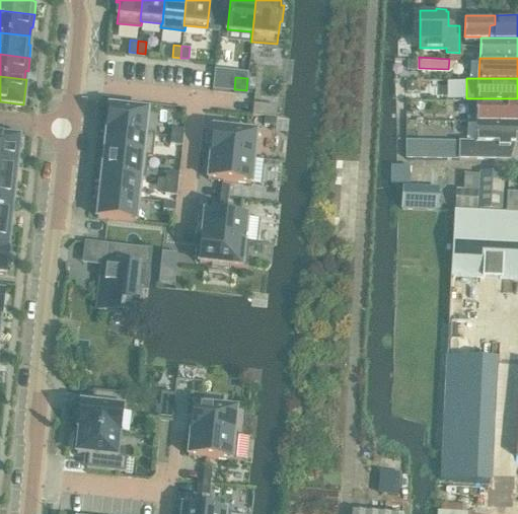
[(408,84),(409,88),(413,89),(417,88),(418,84),(416,80),(413,79),(409,81),(408,84)]
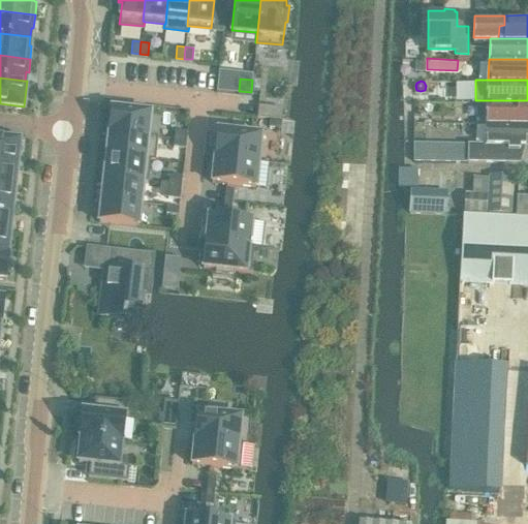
[(527,100),(487,100),(486,121),(527,122),(527,100)]
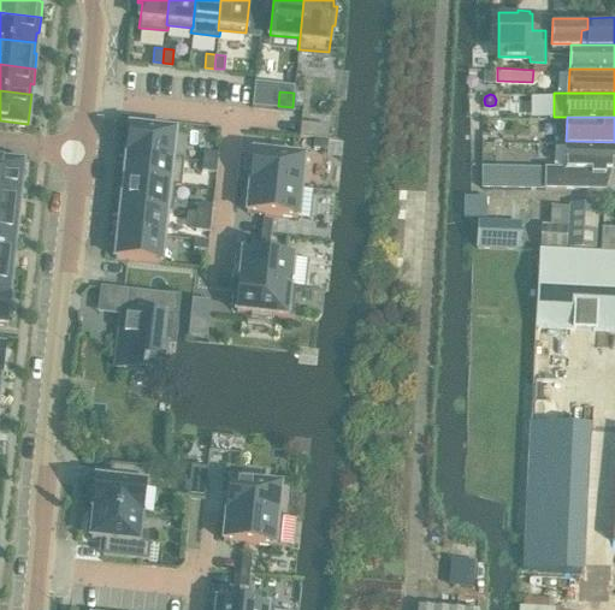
[(302,119),(300,134),(329,137),(330,123),(302,119)]
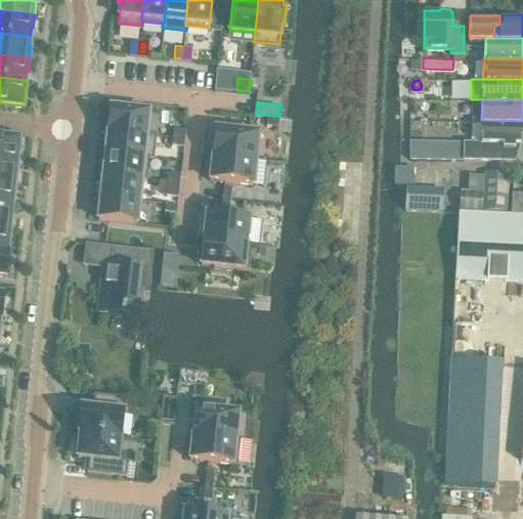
[(107,123),(107,124),(109,124),(109,128),(147,132),(147,131),(149,110),(138,107),(138,104),(122,102),(122,106),(111,104),(110,118),(109,118),(109,119),(109,123),(107,123)]
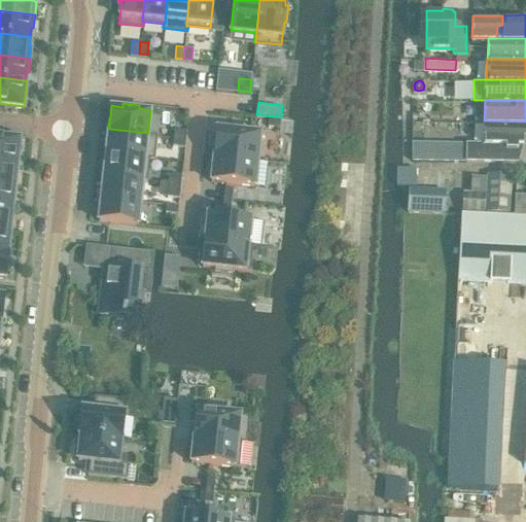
[(269,116),(268,124),(280,126),(281,117),(269,116)]
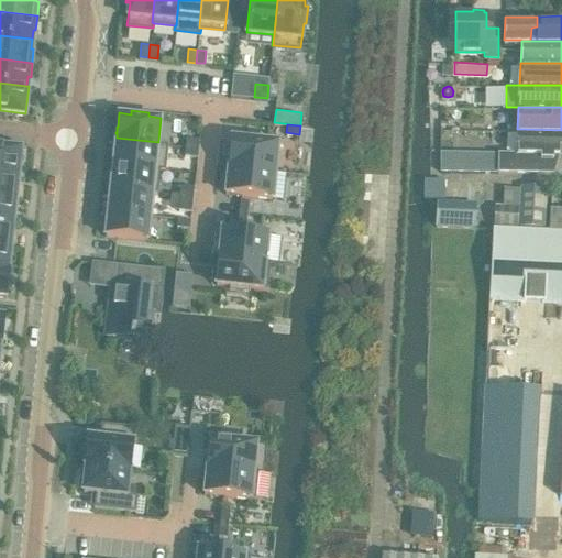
[(498,151),(498,171),(552,171),(552,153),(561,153),(561,130),(517,129),(516,152),(498,151)]
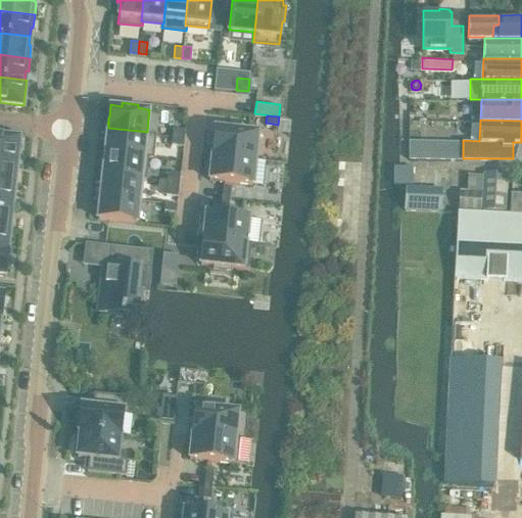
[(230,128),(217,127),(214,152),(256,156),(259,131),(246,130),(246,127),(230,125),(230,128)]
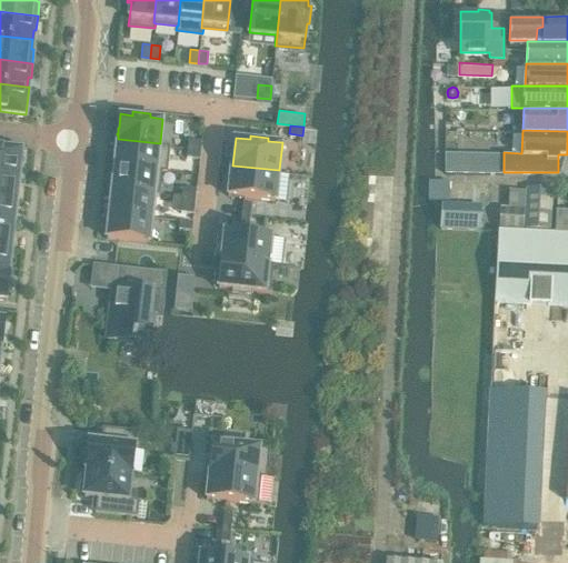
[(189,138),(188,146),(201,148),(201,139),(189,138)]
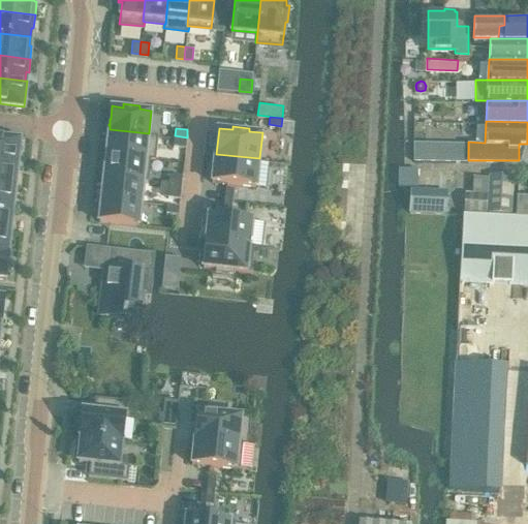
[(107,140),(106,151),(151,156),(151,157),(156,158),(158,133),(149,132),(149,133),(110,129),(109,132),(107,132),(107,134),(109,134),(107,139),(106,140),(107,140)]
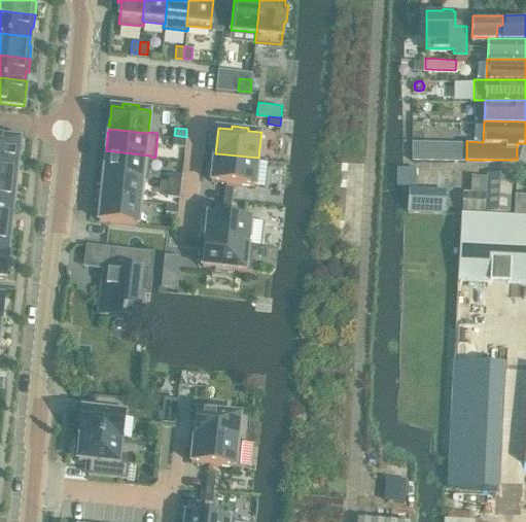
[(21,137),(0,134),(0,160),(16,162),(19,162),(21,137)]
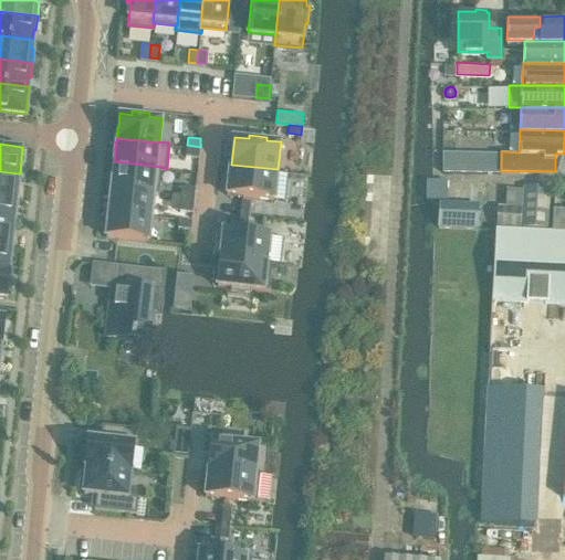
[(200,147),(187,146),(186,155),(199,156),(200,147)]
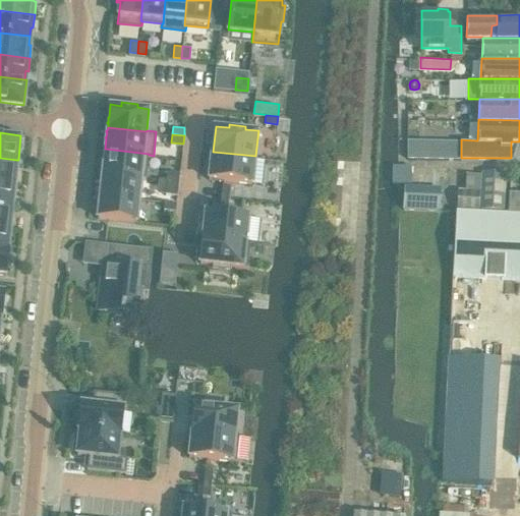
[(407,148),(407,157),(419,157),(419,139),(408,139),(407,139),(407,148)]
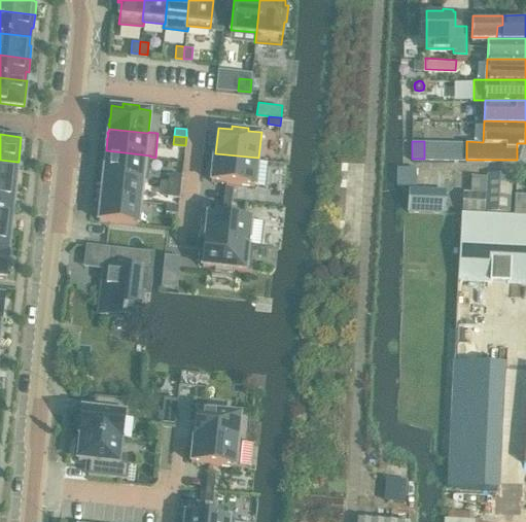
[(105,162),(104,173),(143,177),(143,178),(148,179),(150,157),(150,155),(106,150),(106,154),(105,154),(105,155),(106,155),(105,160),(104,160),(104,161),(105,162)]
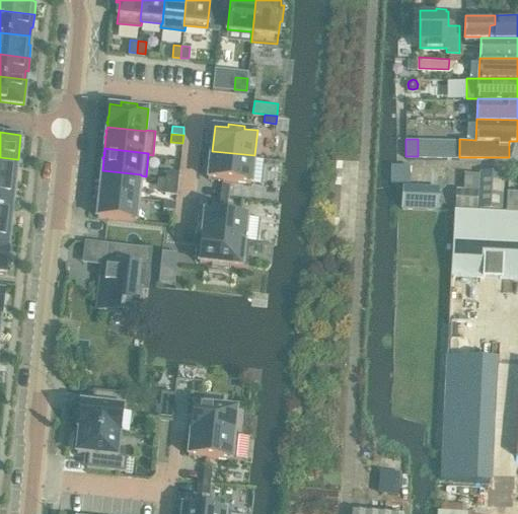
[(254,155),(212,151),(209,176),(251,180),(254,155)]
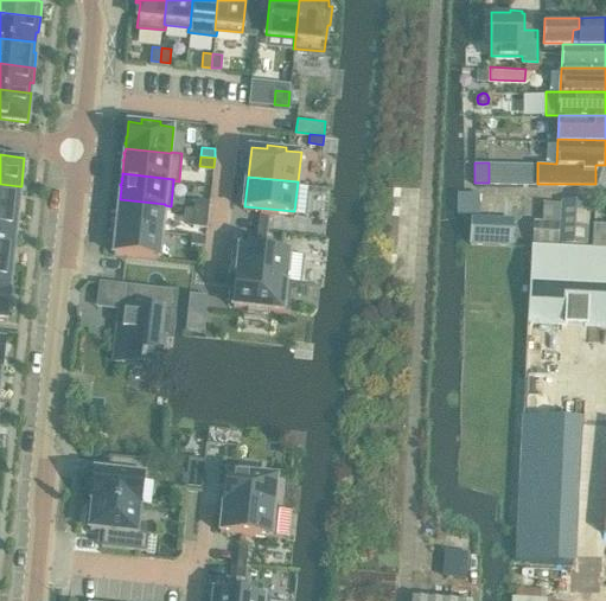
[(0,210),(19,212),(20,198),(18,197),(19,186),(0,184),(0,210)]
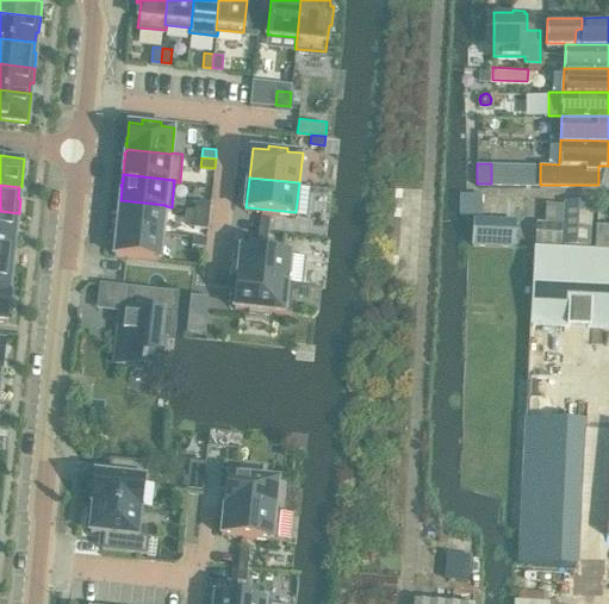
[(197,199),(196,209),(210,210),(211,200),(197,199)]
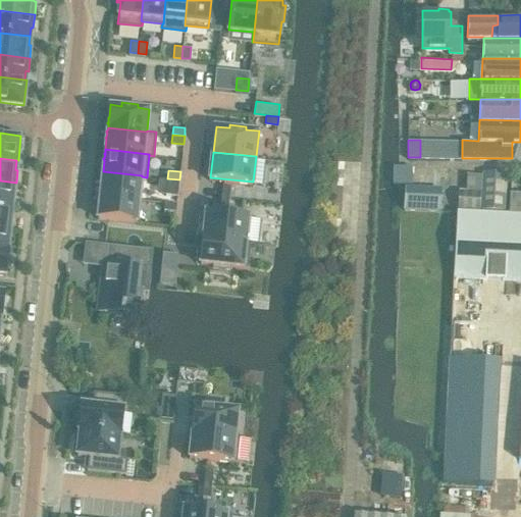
[(102,182),(100,193),(140,197),(142,176),(142,175),(103,171),(102,174),(101,176),(102,176),(102,181),(101,181),(101,182),(102,182)]
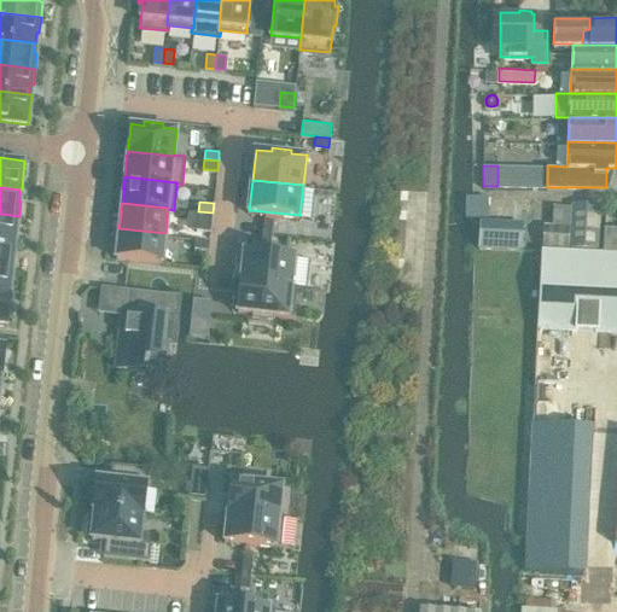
[(553,203),(552,222),(570,223),(571,204),(553,203)]
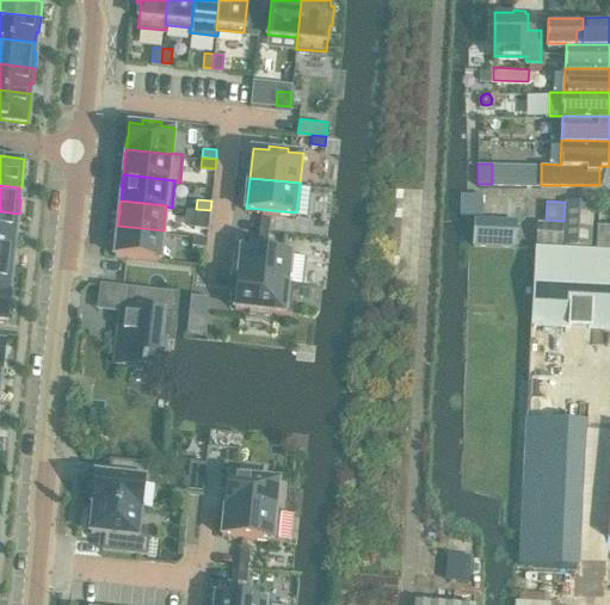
[(565,202),(564,221),(564,229),(577,229),(579,201),(565,201),(565,202)]
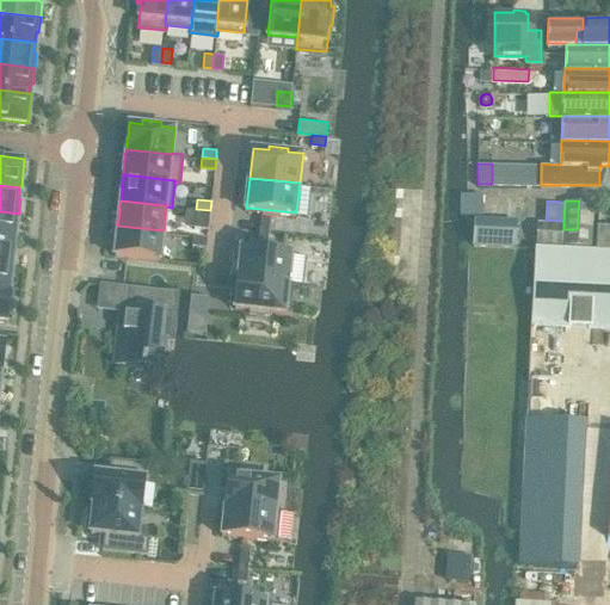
[(579,201),(577,229),(591,230),(592,202),(579,201)]
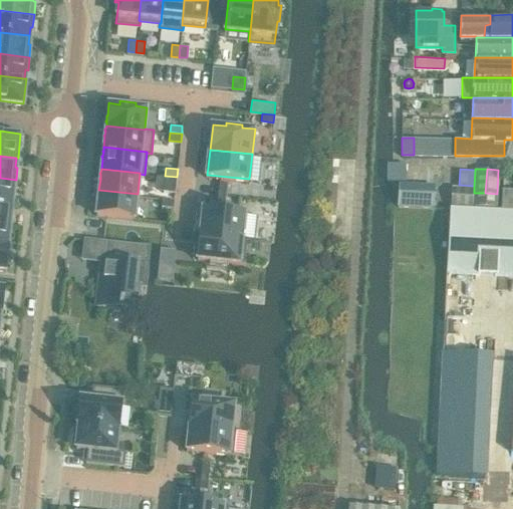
[(165,176),(164,190),(175,191),(177,177),(165,176)]
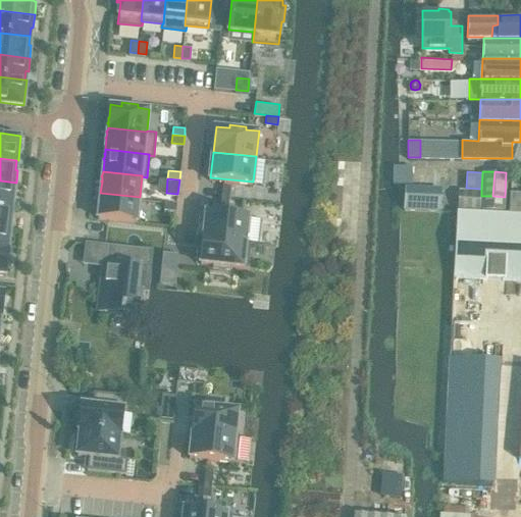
[(15,196),(16,183),(0,181),(0,203),(11,204),(12,196),(15,196)]
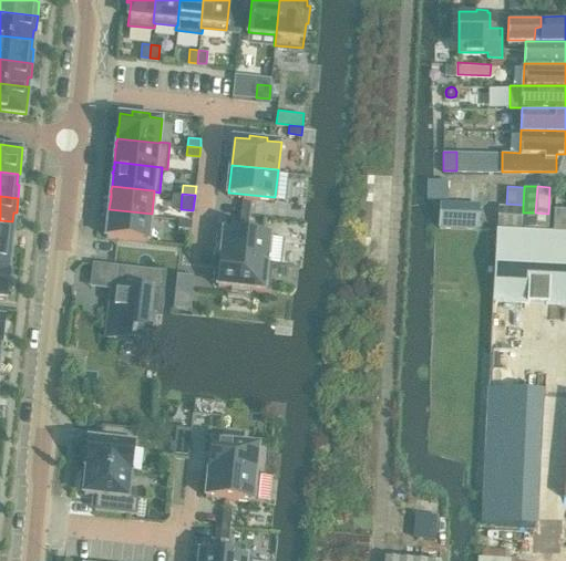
[(243,198),(240,211),(249,213),(251,199),(243,198)]
